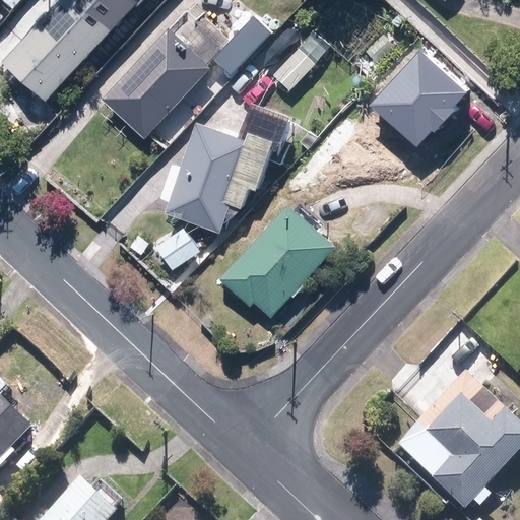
[(137,3),(133,0),(59,0),(1,60),(43,100),(137,3)]
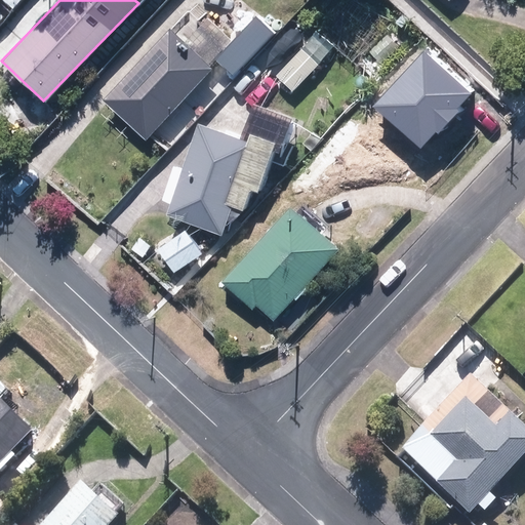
[(213,68),(170,28),(102,102),(145,142),(213,68)]
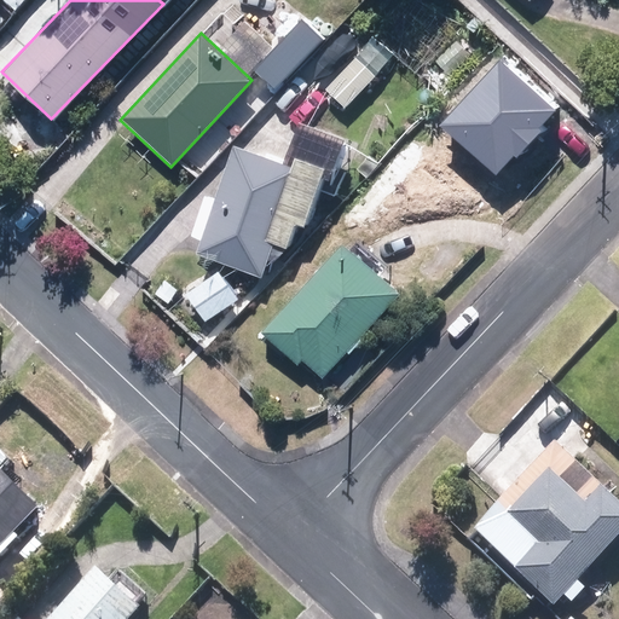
[(554,110),(498,61),(439,126),(496,178),(515,157),(516,158),(542,131),(538,128),(554,110)]
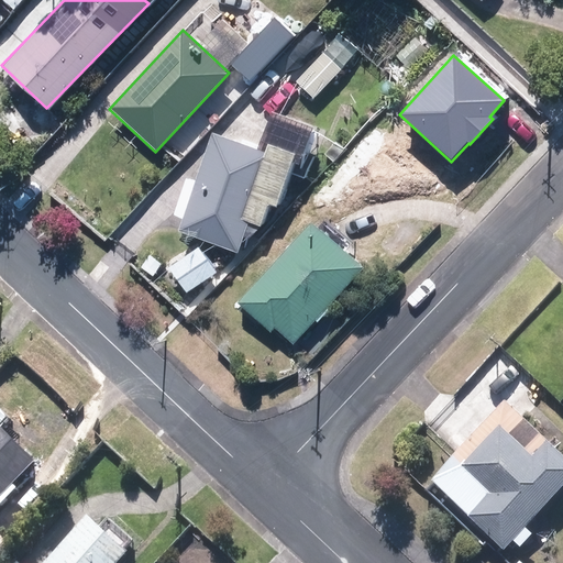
[(278,148),(228,129),(188,228),(247,252),(260,219),(272,224),(280,200),(289,203),(311,151),(283,139),(278,148)]
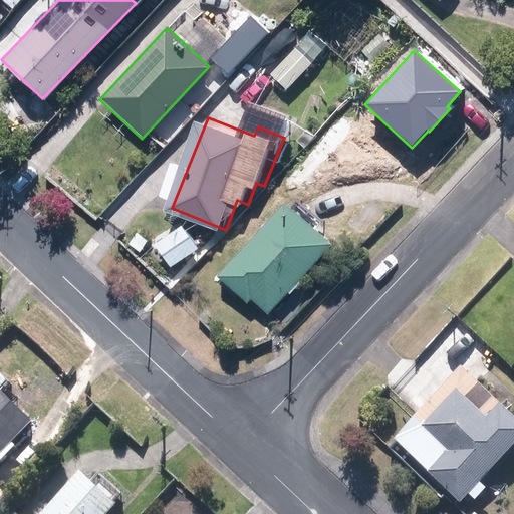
[(341,243),(297,200),(224,273),(254,302),(259,297),(273,311),(341,243)]
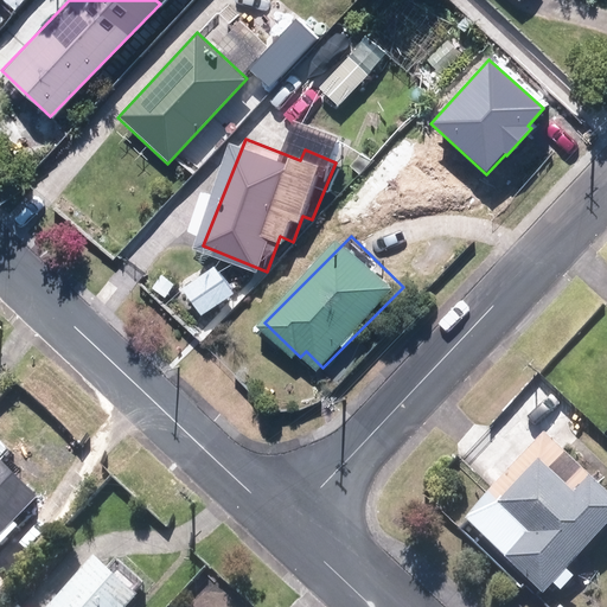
[(524,587),(530,580),(545,595),(557,583),(564,592),(579,579),(570,570),(606,535),(606,483),(555,430),(467,516),(461,522),(524,587)]
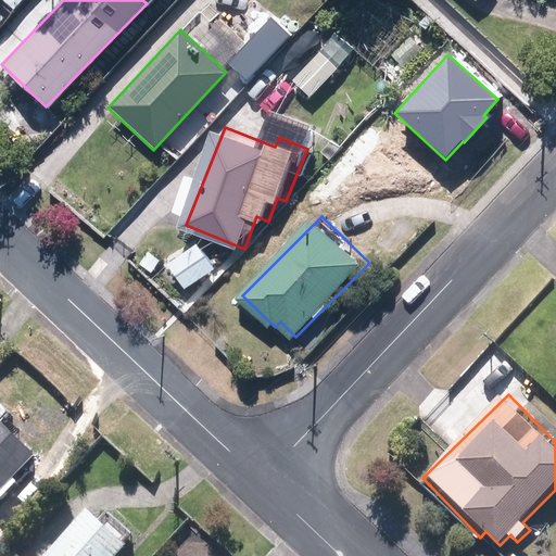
[(0,403),(0,501),(45,458),(11,424),(19,416),(3,400),(0,403)]
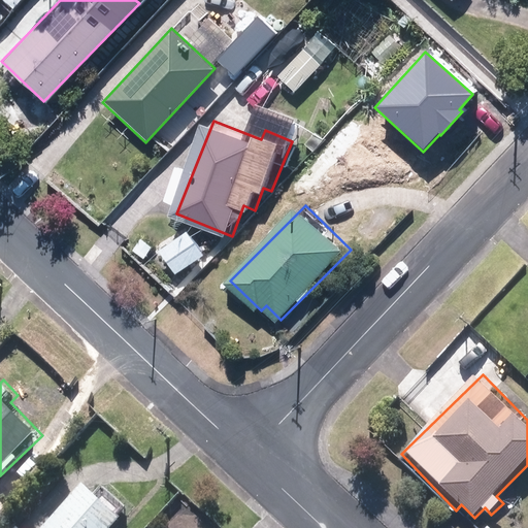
[(121,527),(129,520),(91,487),(54,527),(121,527)]
